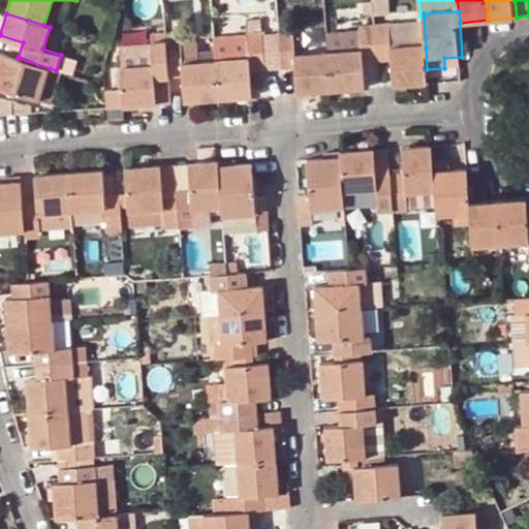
[(394,50),(392,26),(376,28),(379,64),(394,62),(396,87),(428,85),(427,69),(426,48),(394,50)]
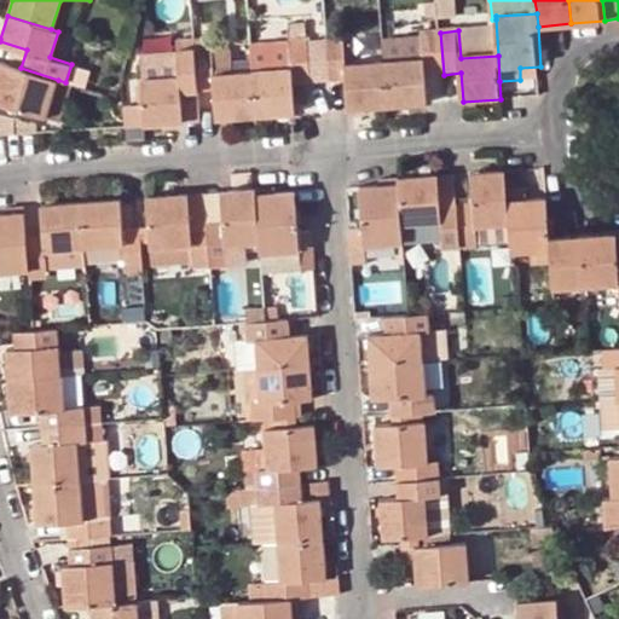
[(312,84),(310,32),(291,33),(294,71),(255,74),(259,116),(299,114),(296,85),(312,84)]
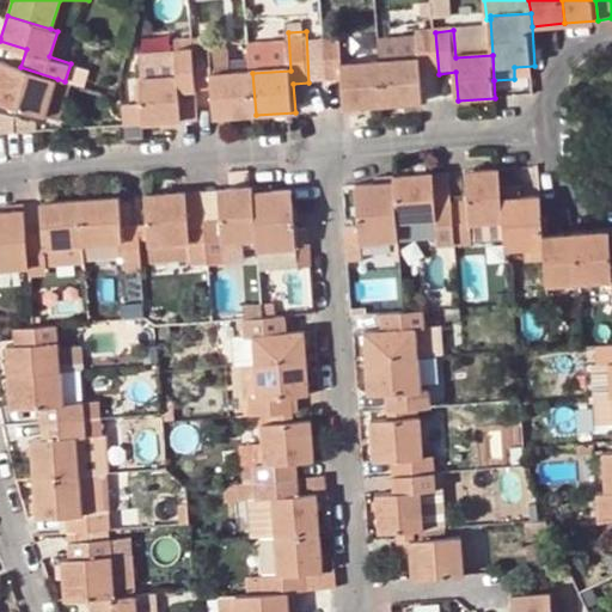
[(291,71),(288,32),(282,34),(282,41),(250,43),(252,73),(291,71)]
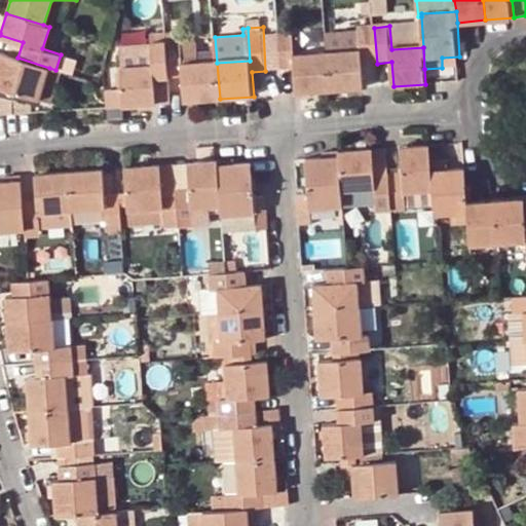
[(359,30),(361,51),(329,53),(332,91),(366,88),(364,65),(377,64),(374,28),(359,29),(359,30)]
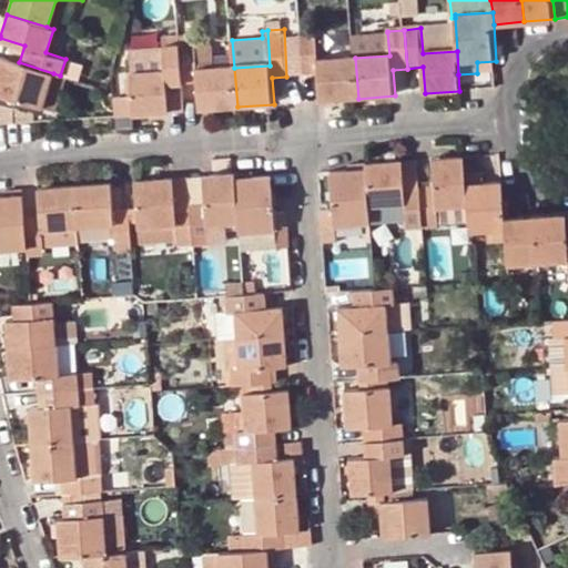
[(387,32),(354,36),(355,58),(389,56),(387,32)]
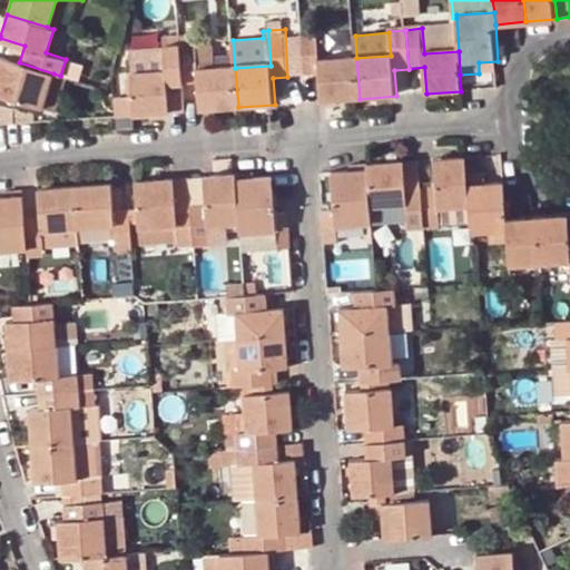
[(179,36),(180,46),(197,45),(196,33),(179,36)]
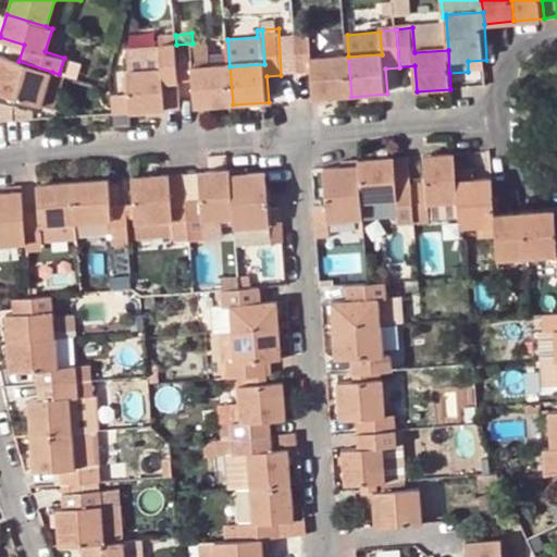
[(159,36),(160,46),(176,45),(175,35),(159,36)]
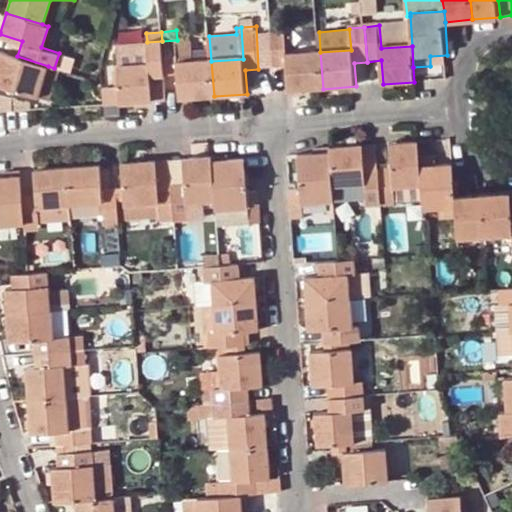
[(323,89),(320,52),(288,54),(287,32),(272,34),(274,67),(285,66),(287,91),(323,89)]
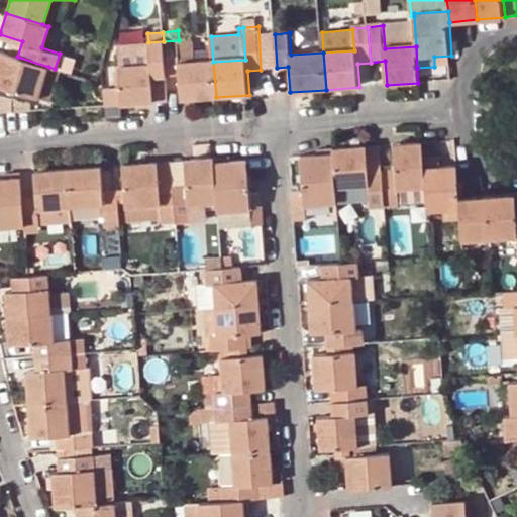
[(216,97),(213,62),(196,63),(181,64),(179,41),(179,40),(164,41),(166,77),(179,76),(181,100),(216,97)]
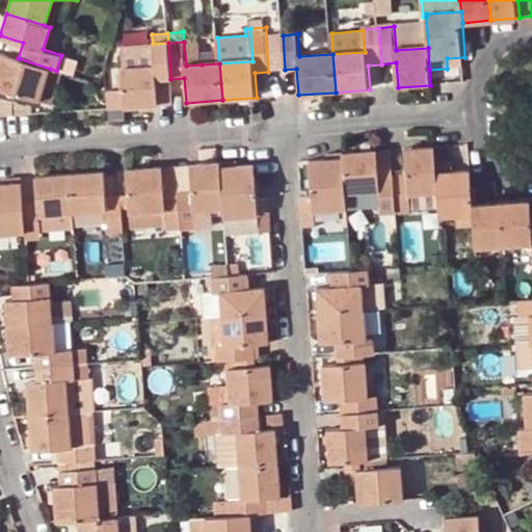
[(200,42),(184,43),(186,65),(202,64),(200,42)]
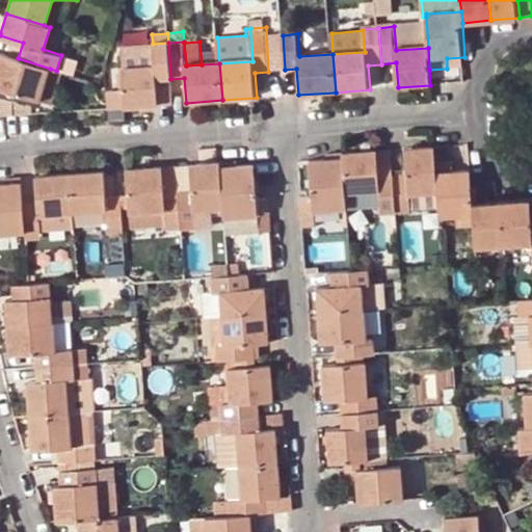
[(170,79),(168,43),(153,44),(155,69),(123,71),(125,100),(125,107),(158,104),(156,81),(170,79)]
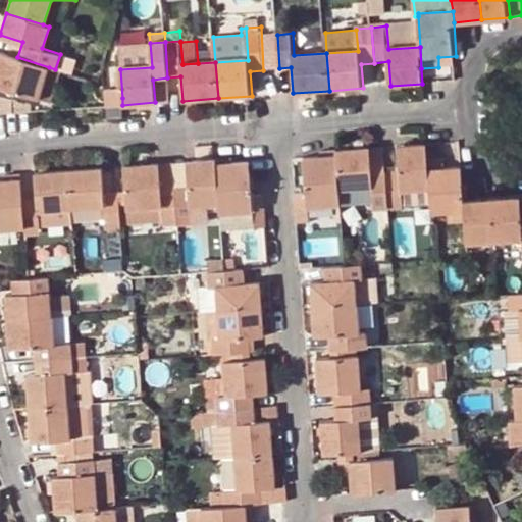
[(120,69),(152,67),(150,43),(118,46),(120,69)]
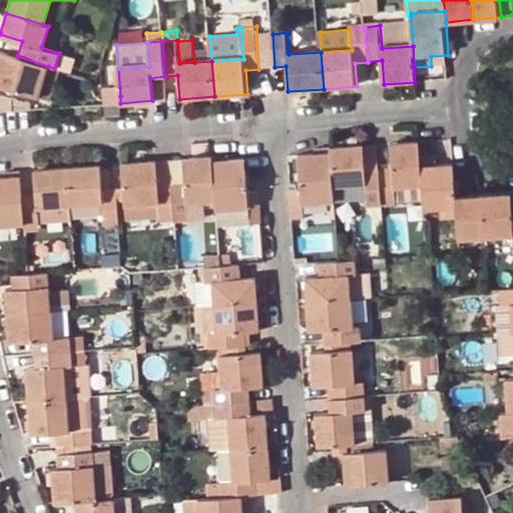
[(17,56),(0,50),(0,84),(38,97),(48,66),(17,56)]
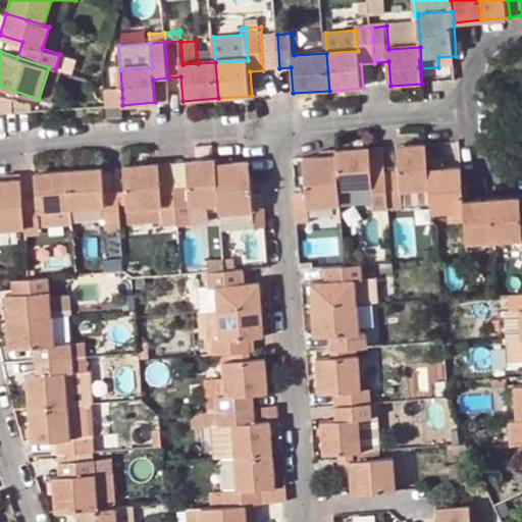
[(75,58),(60,54),(55,69),(61,70),(71,73),(75,58)]
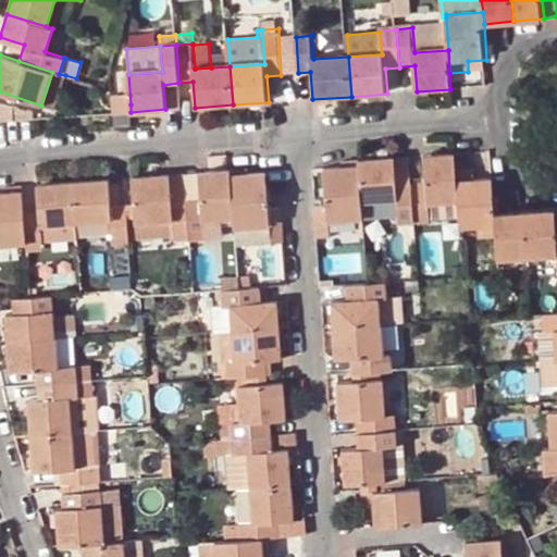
[(487,71),(486,60),(468,61),(468,72),(487,71)]
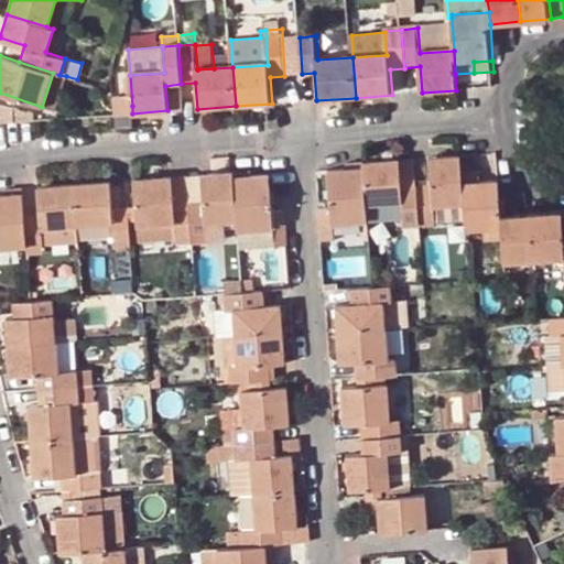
[(53,73),(42,107),(55,110),(66,76),(60,75),(53,73)]
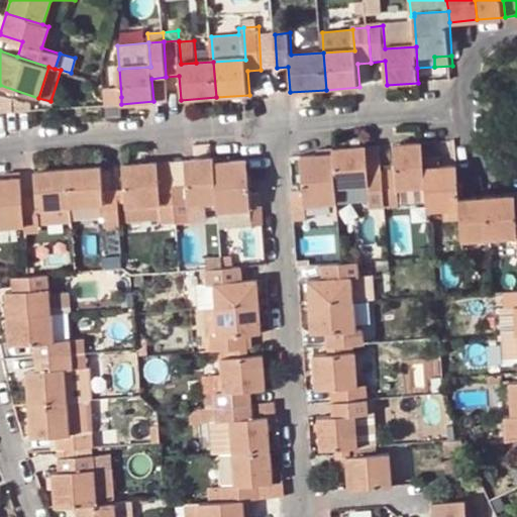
[(153,101),(168,100),(166,77),(151,79),(153,101)]
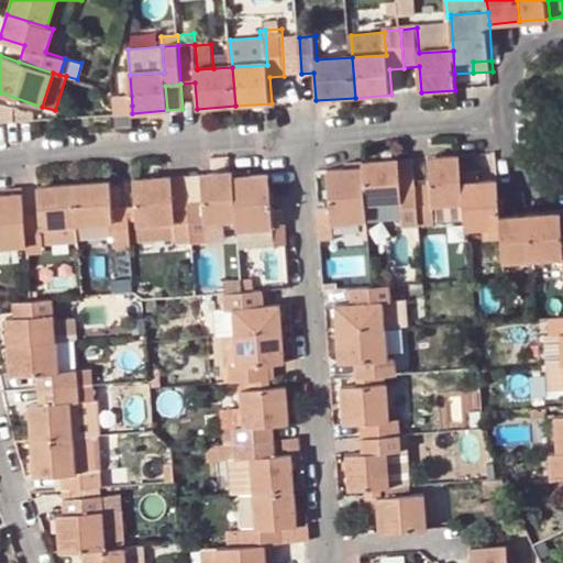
[(0,121),(12,121),(15,109),(0,105),(0,121)]
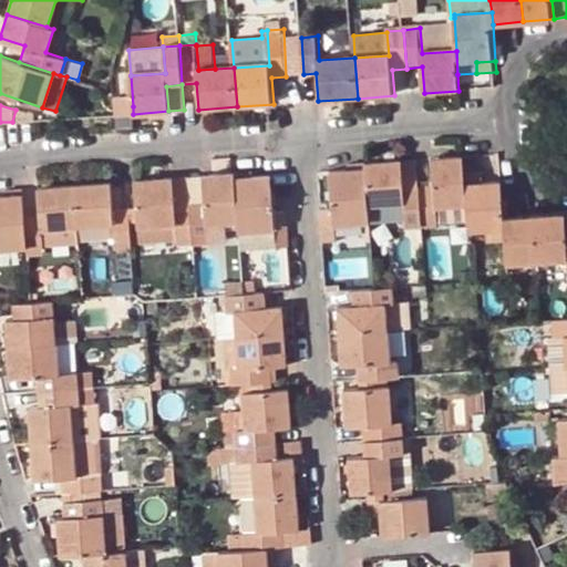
[(466,174),(484,173),(482,155),(465,156),(466,174)]
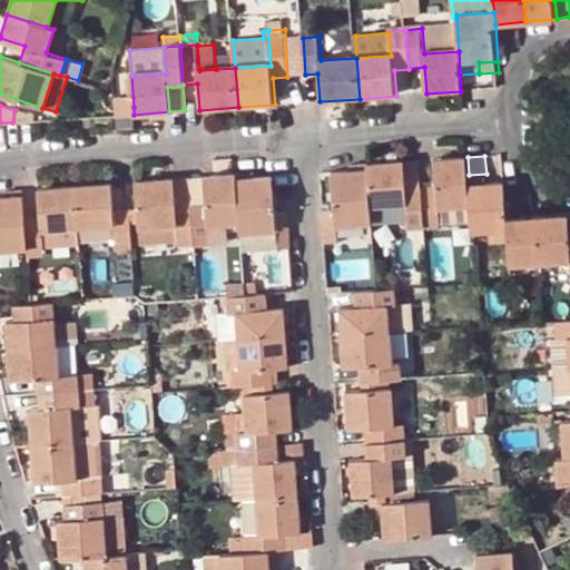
[(435,159),(438,186),(422,187),(422,188),(425,226),(441,225),(440,208),(471,205),(469,175),(468,157),(435,159)]
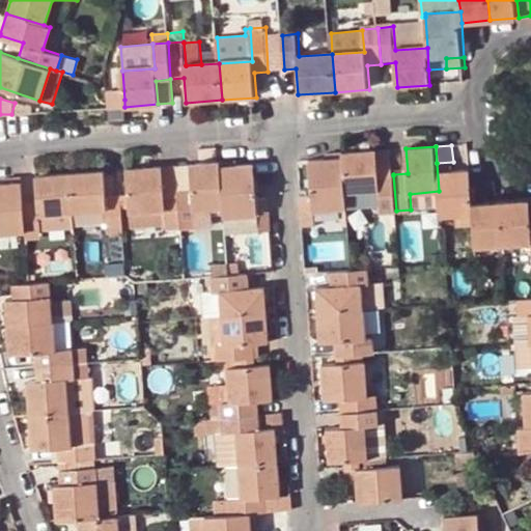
[(379,150),(381,176),(393,175),(393,174),(392,149),(379,150)]
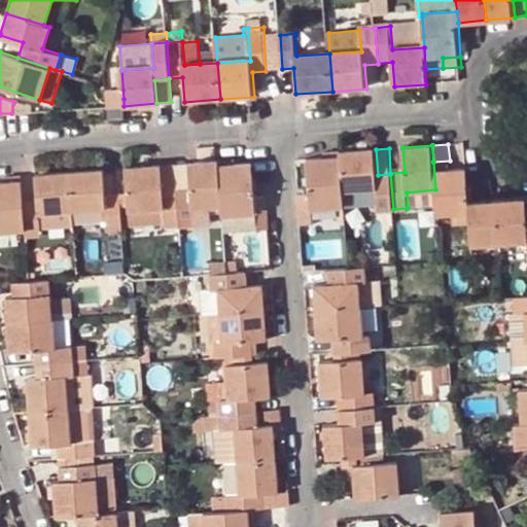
[(379,205),(379,210),(393,209),(390,174),(378,175),(376,149),(341,151),(344,190),(378,188),(379,205)]
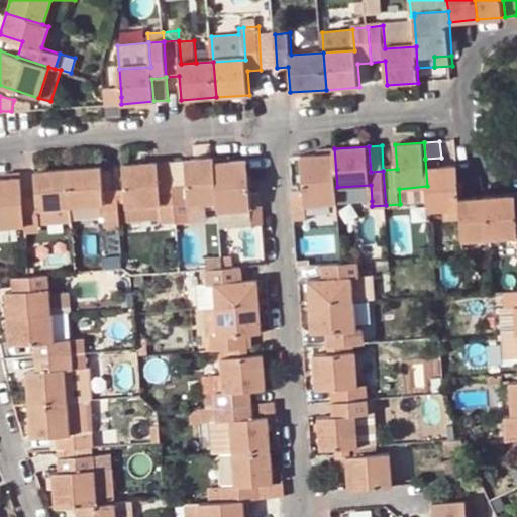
[(319,149),(319,157),(301,158),(303,189),(305,205),(339,203),(337,187),(334,148),(319,149)]
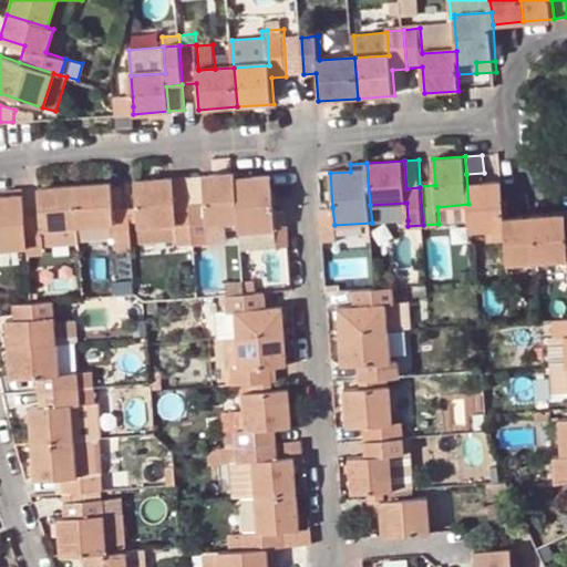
[(241,220),(243,230),(275,228),(278,228),(276,213),(272,176),(253,177),(251,172),(238,173),(241,220)]
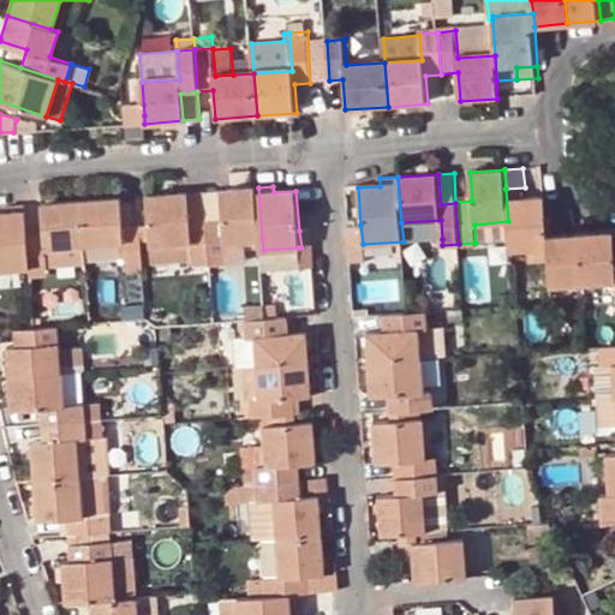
[(227,242),(262,239),(258,187),(222,190),(225,219),(209,220),(213,262),(228,261),(227,242)]
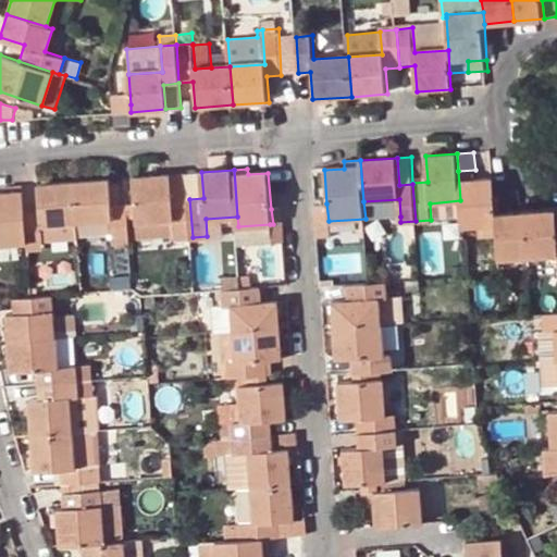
[(462,230),(497,226),(496,213),(494,178),(475,181),(475,170),(458,171),(460,200),(462,230)]
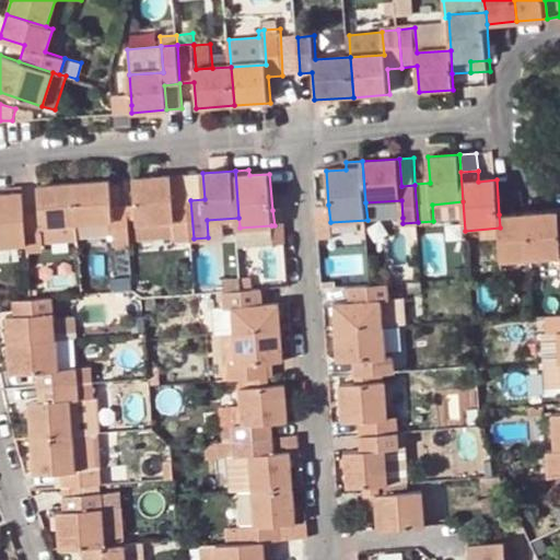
[(137,177),(138,203),(139,218),(139,222),(175,221),(177,240),(194,238),(190,200),(174,201),(171,175),(137,177)]
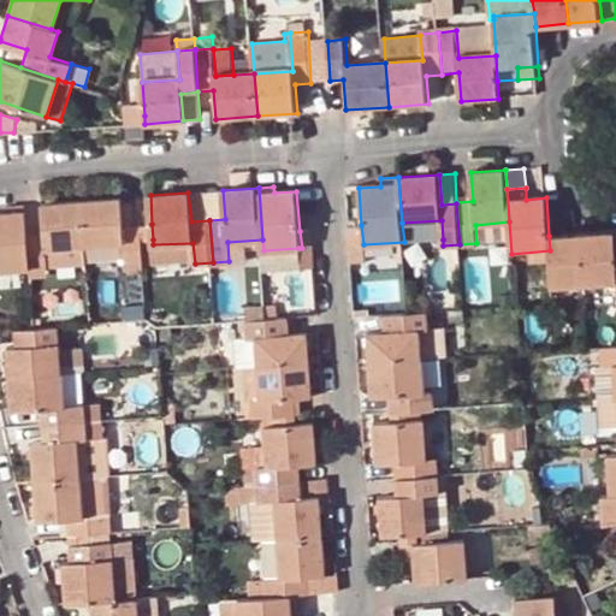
[(84,200),(87,243),(123,241),(125,268),(144,267),(143,241),(142,225),(125,226),(122,197),(84,200)]
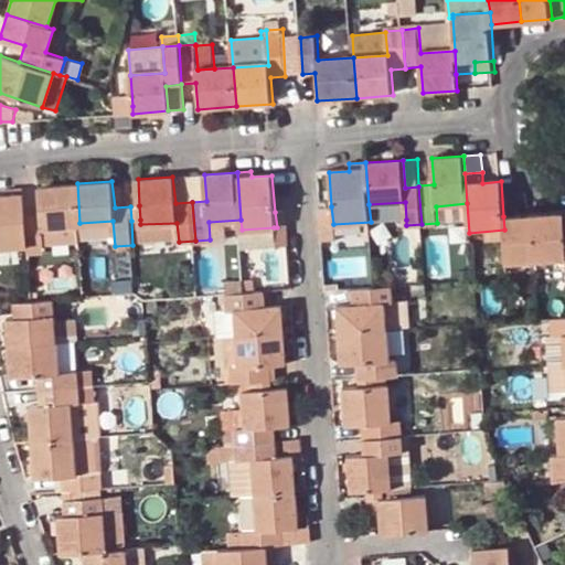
[(45,225),(80,223),(77,183),(40,185),(42,210),(28,211),(30,252),(48,251),(46,242),(45,225)]
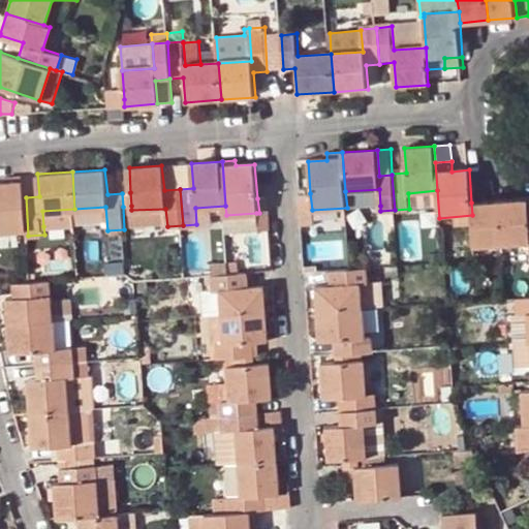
[(0,229),(22,228),(20,175),(7,176),(7,180),(0,180),(0,229)]
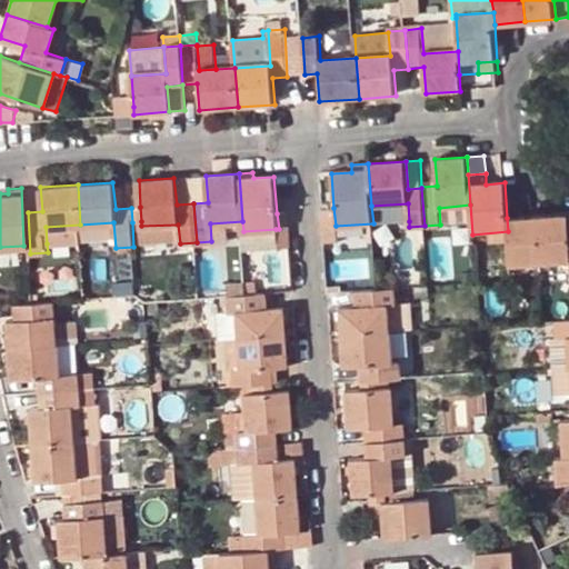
[(371,206),(373,223),(409,221),(408,203),(371,206)]
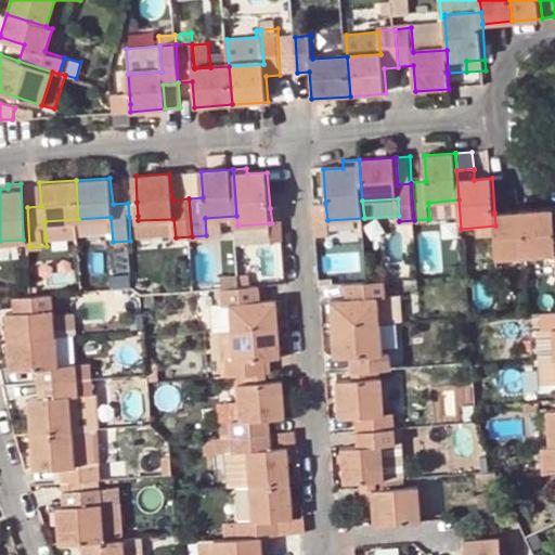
[(138,216),(137,202),(128,203),(129,217),(138,216)]
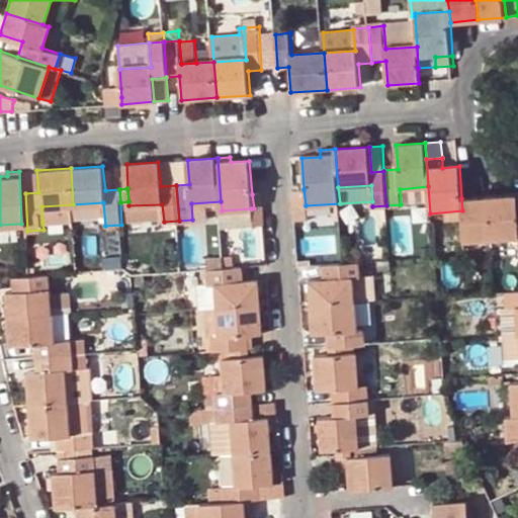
[(294,222),(307,221),(306,205),(304,189),(294,190),(292,193),(294,222)]
